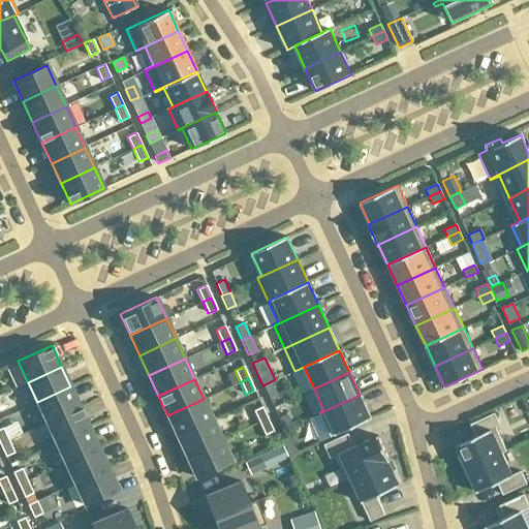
[(272,382),(263,385),(271,402),(279,398),(272,382)]
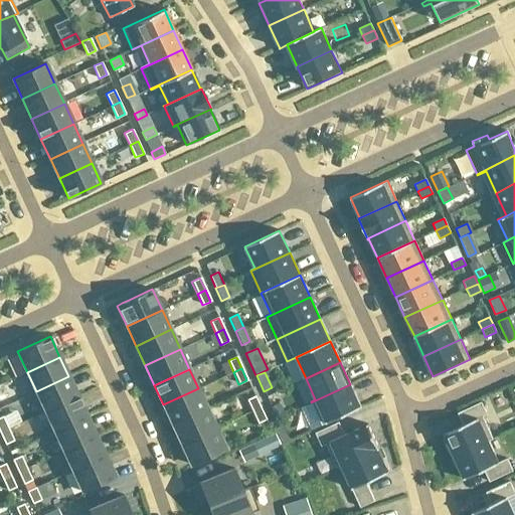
[(36,391),(45,411),(77,396),(68,376),(36,391)]
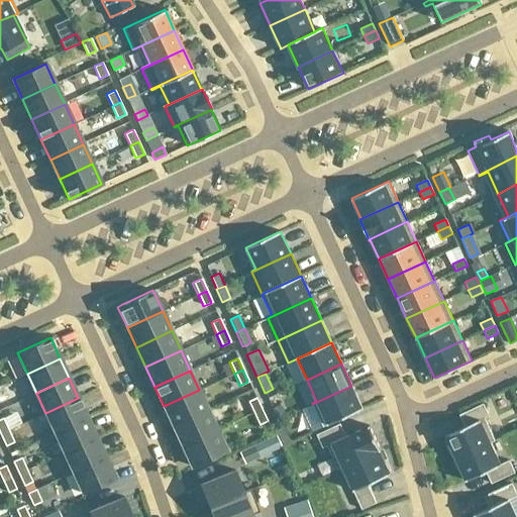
[(362,409),(351,386),(312,404),(323,427),(362,409)]
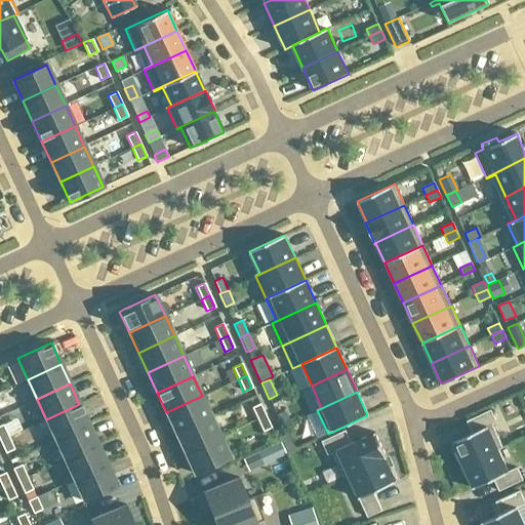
[(211,416),(202,396),(166,412),(175,433),(211,416)]
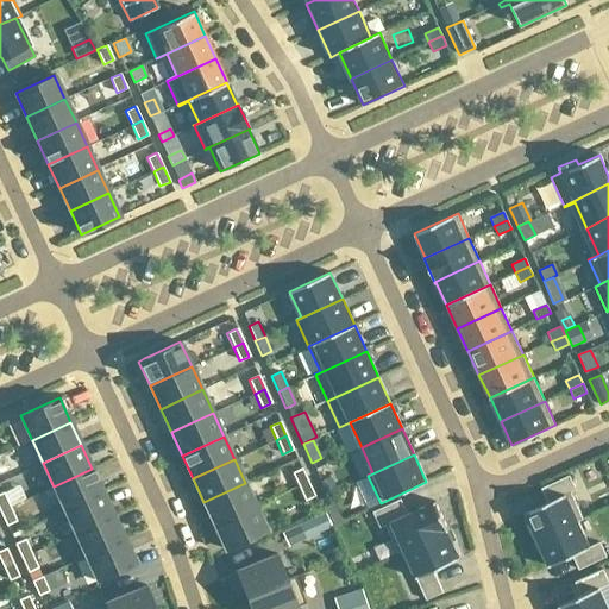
[(54,487),(64,510),(104,493),(92,469),(54,487)]
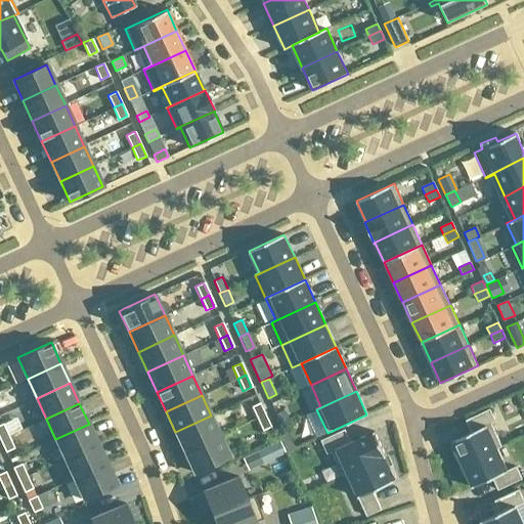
[(264,416),(259,403),(251,407),(256,419),(264,416)]
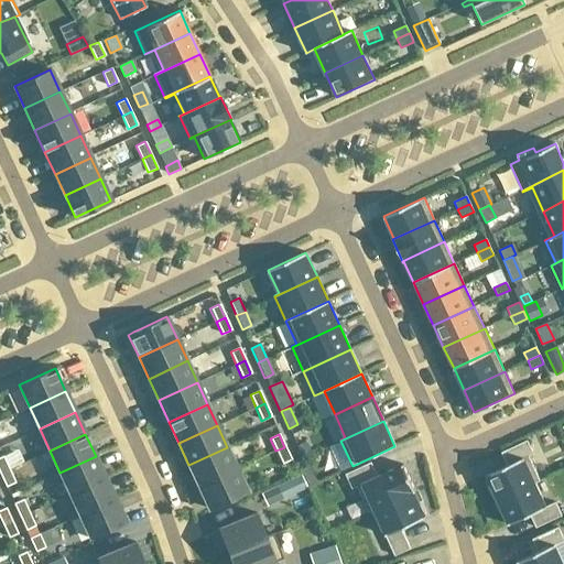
[(540,480),(529,456),(533,454),(527,441),(501,452),(507,465),(485,475),(488,480),(485,481),(492,498),(496,497),(497,500),(540,480)]
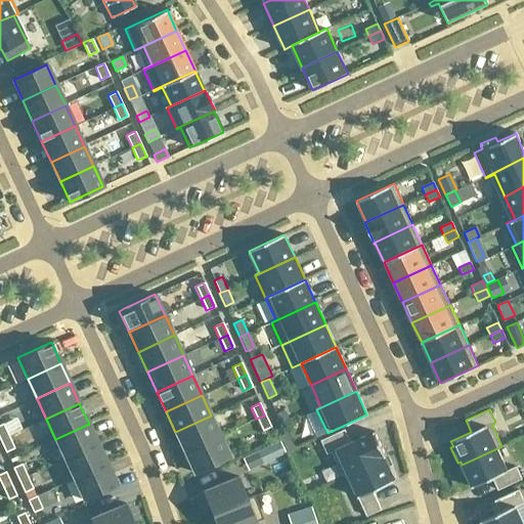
[(284,410),(275,413),(280,426),(290,422),(284,410)]
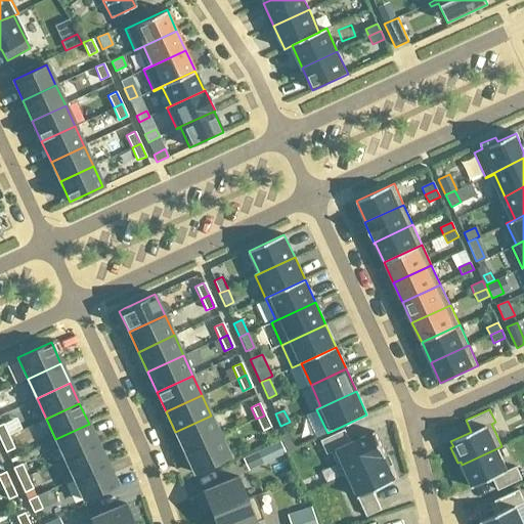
[(220,436),(211,416),(175,432),(184,452),(220,436)]
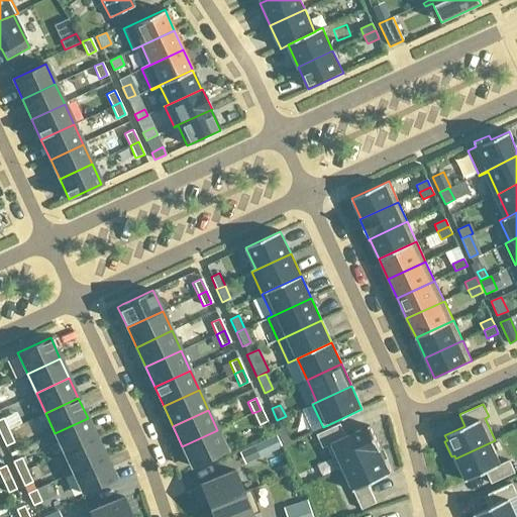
[(266,421),(261,410),(252,413),(257,425),(266,421)]
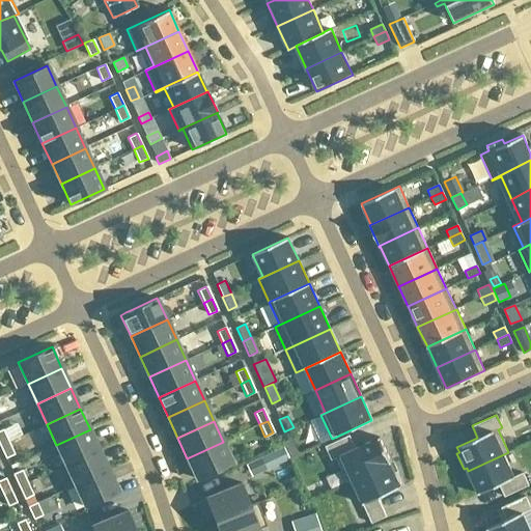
[(56,445),(65,465),(100,449),(90,429),(56,445)]
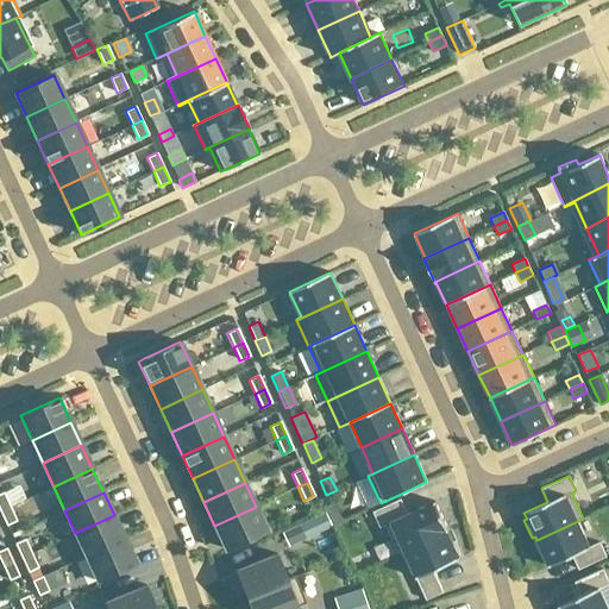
[(447,529),(434,501),(407,514),(401,498),(372,512),(380,527),(385,525),(397,553),(447,529)]
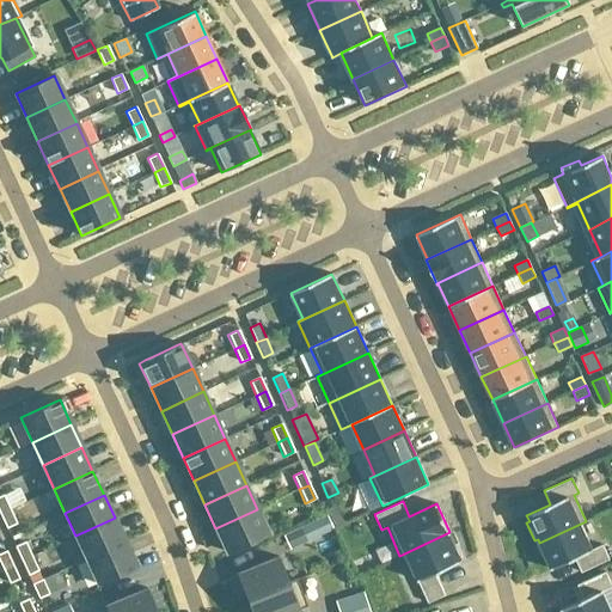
[(343,524),(335,505),(325,509),(334,527),(343,524)]
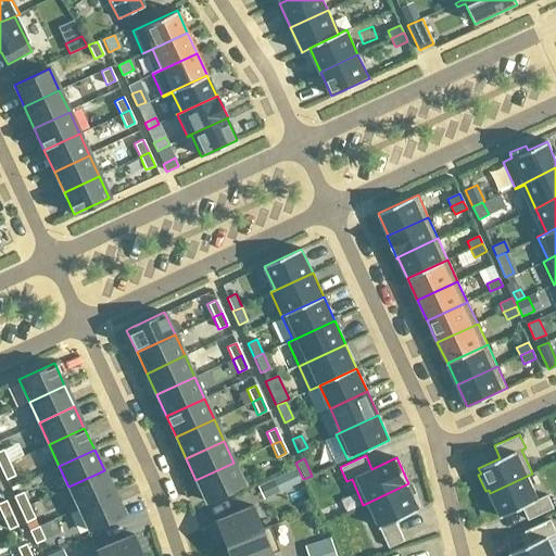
[(14,476),(9,463),(0,466),(0,467),(5,480),(14,476)]
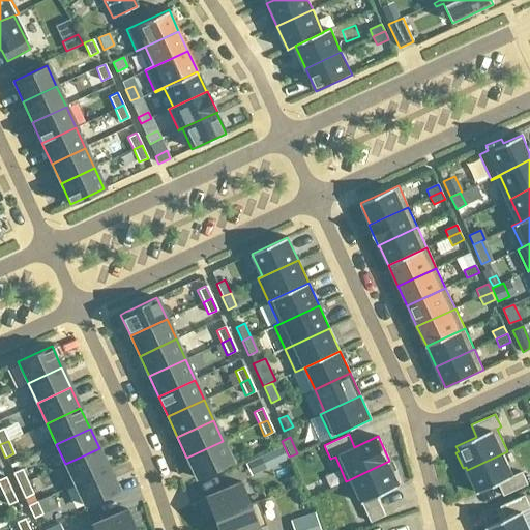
[(186,458),(197,478),(232,462),(223,441),(186,458)]
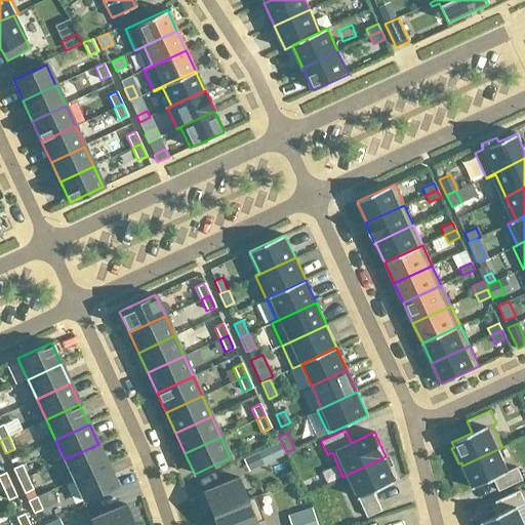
[(257,452),(263,463),(285,453),(280,442),(257,452)]
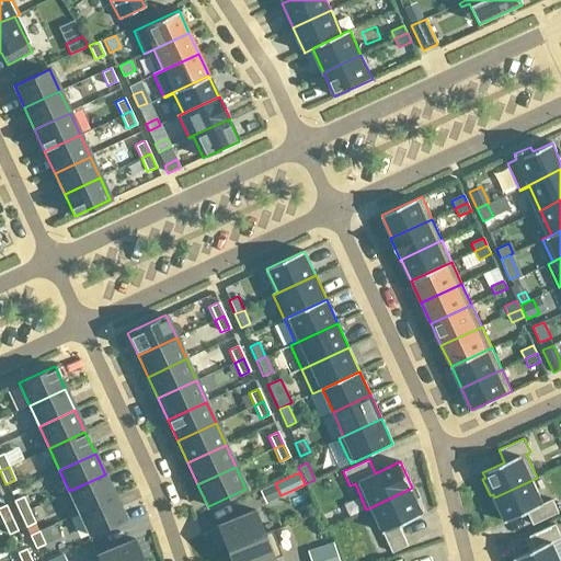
[(69,491),(79,513),(115,496),(105,474),(69,491)]
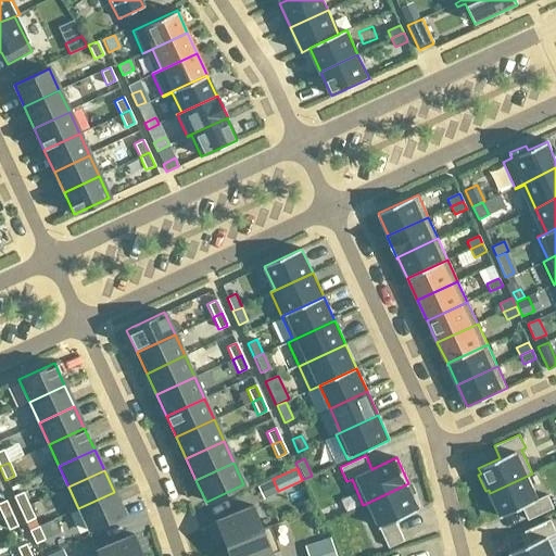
[(554,508),(547,495),(538,500),(528,476),(532,474),(490,493),(501,517),(522,507),(528,520),(554,508)]
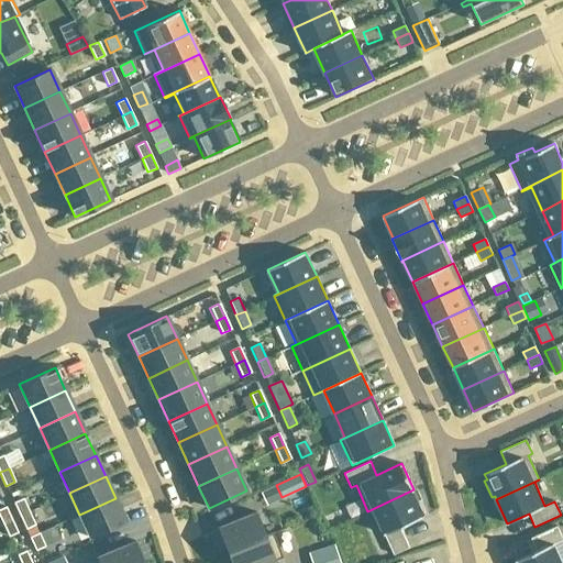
[(400,527),(424,516),(414,490),(415,490),(414,489),(367,511),(368,511),(373,509),(394,554),(410,547),(400,527)]
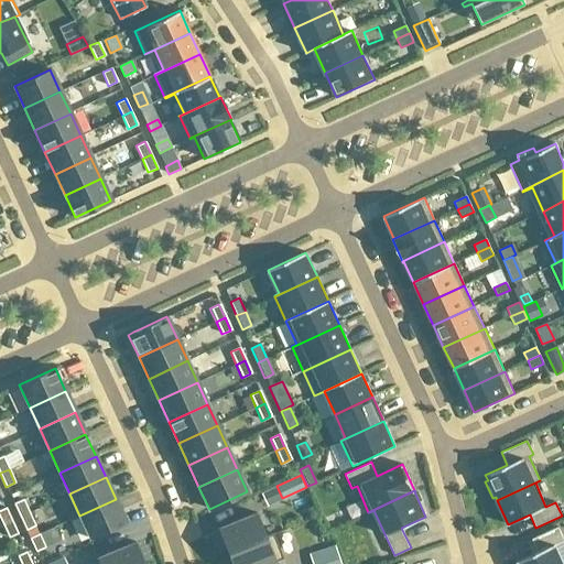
[(20,517),(29,512),(22,499),(13,503),(20,517)]
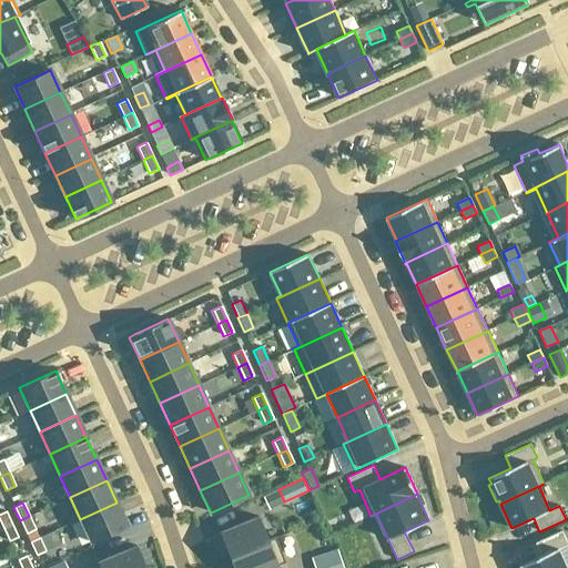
[(127,525),(117,503),(80,519),(89,538),(90,541),(127,525)]
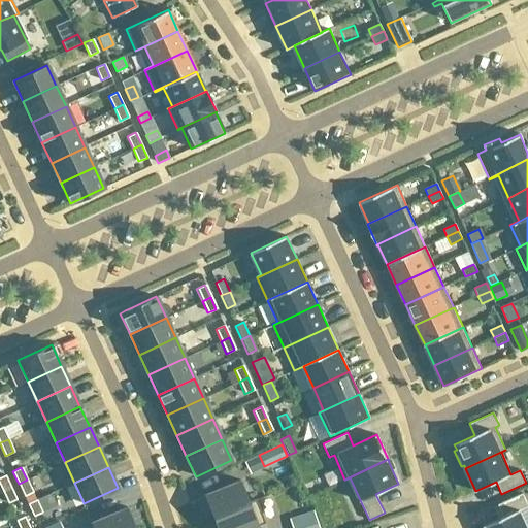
[(0,486),(2,491),(10,487),(5,475),(0,476),(0,486)]
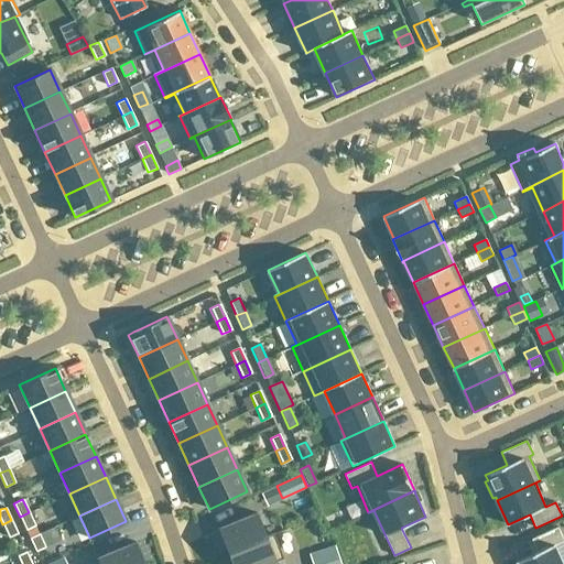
[(35,525),(29,512),(20,517),(25,530),(35,525)]
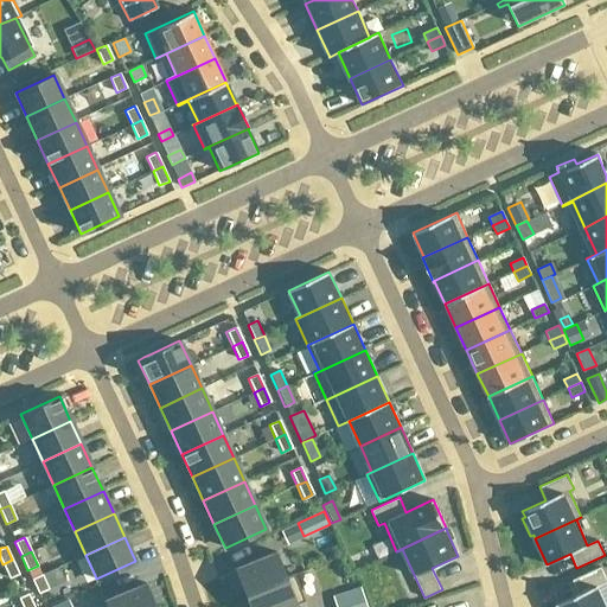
[(244,595),(286,579),(286,577),(275,551),(234,568),(244,595)]
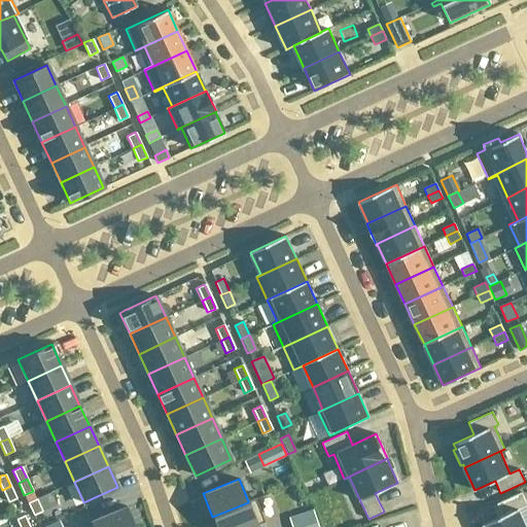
[(16,498),(10,486),(2,490),(8,502),(16,498)]
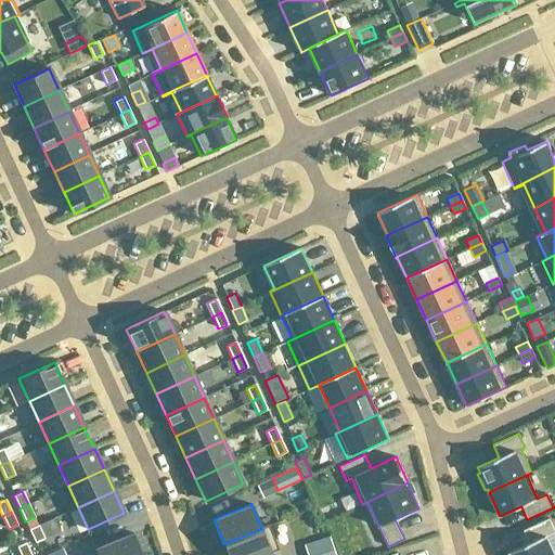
[(554,554),(545,536),(554,531),(549,518),(524,530),(529,543),(507,553),(508,554),(554,554)]
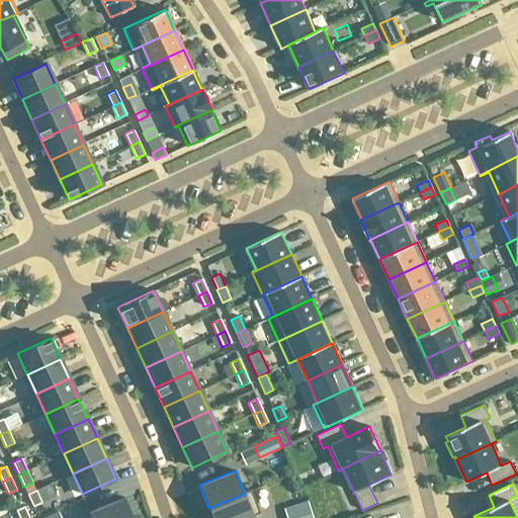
[(41,503),(35,490),(26,494),(32,507),(41,503)]
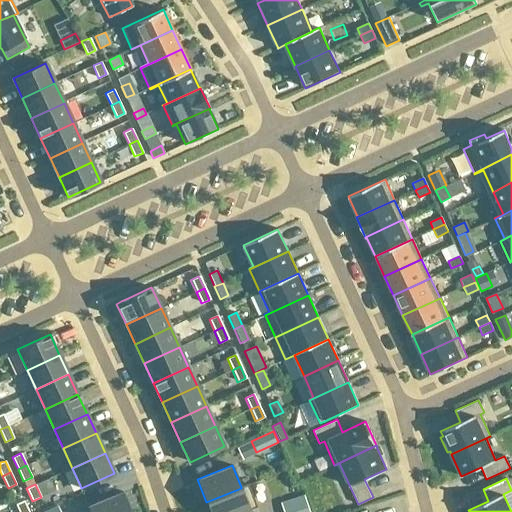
[(241,488),(206,502),(210,511),(243,511),(257,507),(247,484),(241,487),(241,488)]
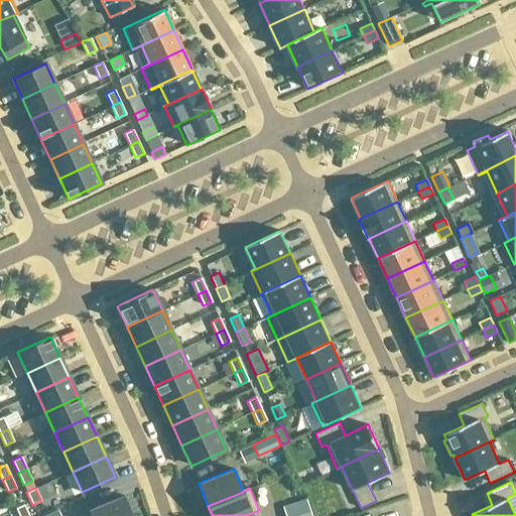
[(131,515),(123,496),(89,510),(90,515),(131,515)]
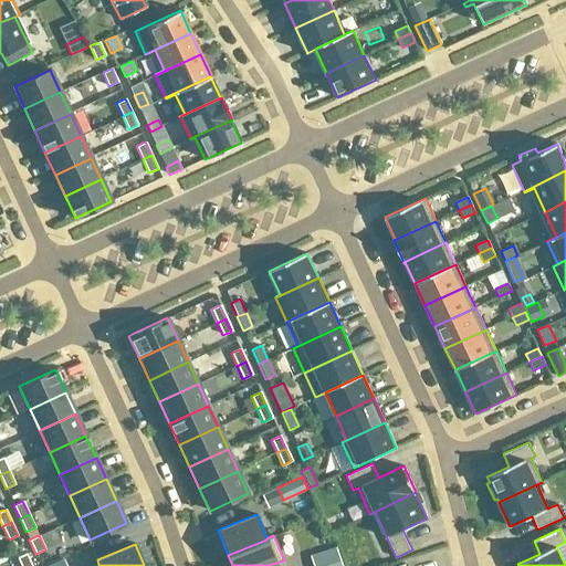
[(313,565),(322,565),(339,561),(335,547),(310,556),(313,565)]
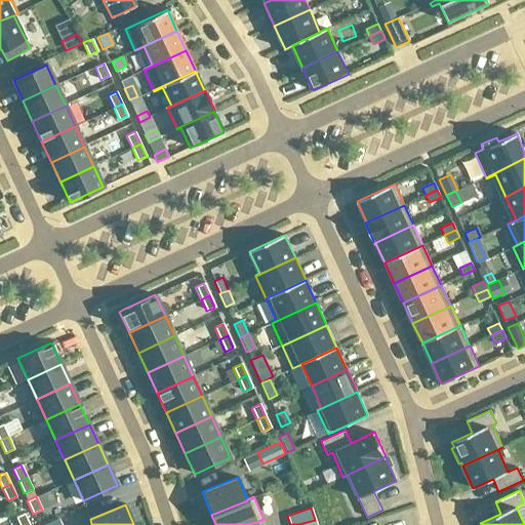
[(18,524),(29,524),(24,514),(15,517),(18,524)]
